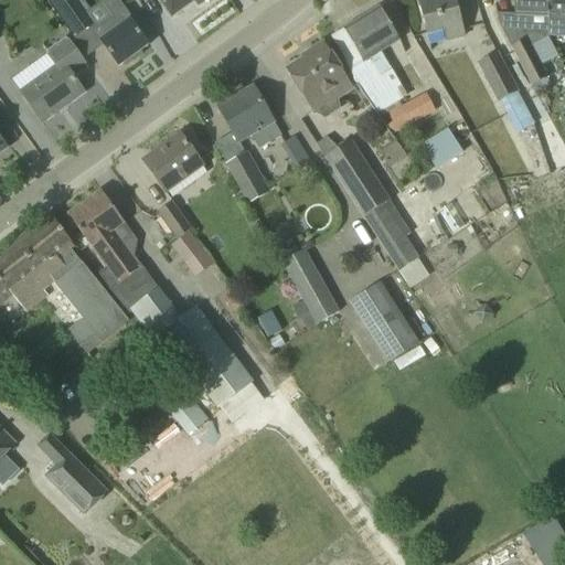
[(46,0),(75,39),(95,24),(77,0),(46,0)]
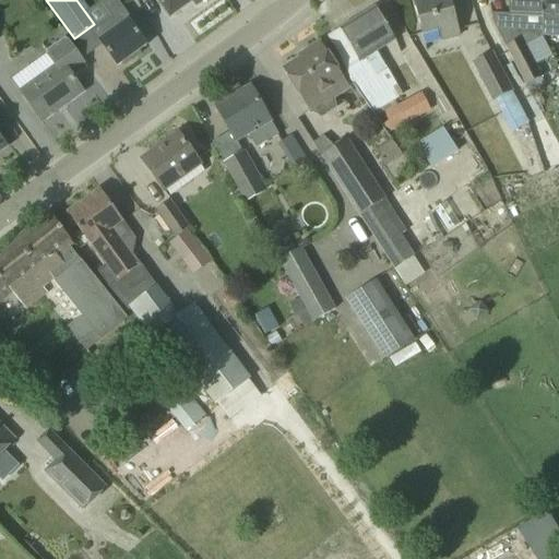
[(145,46),(128,21),(131,20),(117,0),(102,0),(99,2),(111,20),(95,31),(102,39),(99,42),(117,67),(120,63),(122,67),(132,60),(130,57),(145,46)]
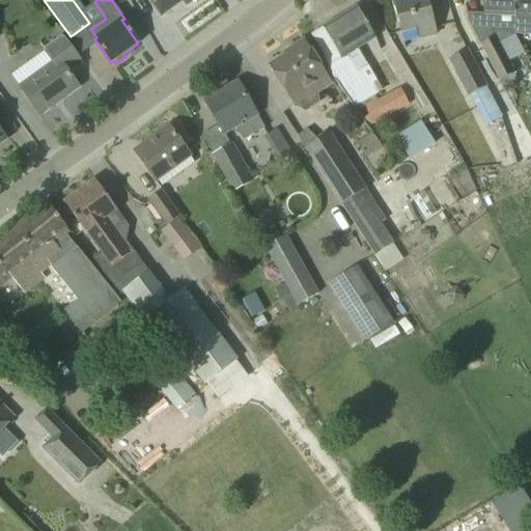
[(147,0),(160,17),(183,1),(186,6),(192,2),(196,3),(199,0),(147,0)]
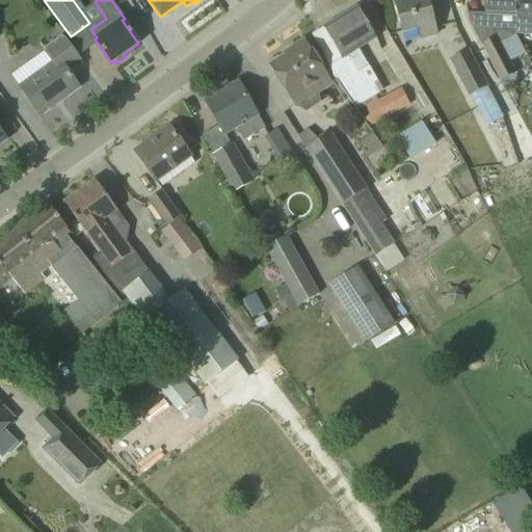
[(437,34),(427,0),(401,0),(393,2),(401,32),(417,28),(420,38),(437,34)]
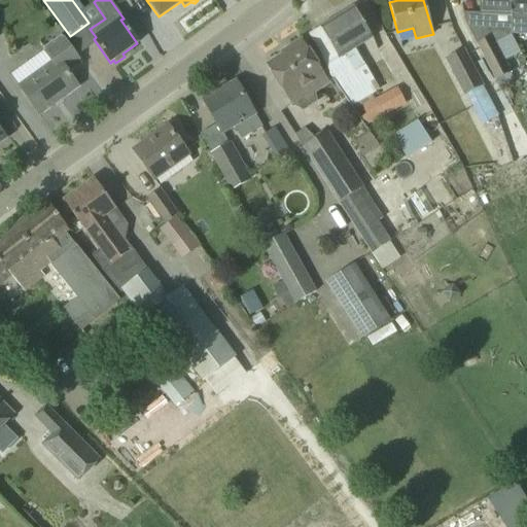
[(511,3),(513,3),(513,0),(480,0),(480,13),(488,33),(492,33),(508,33),(511,3)]
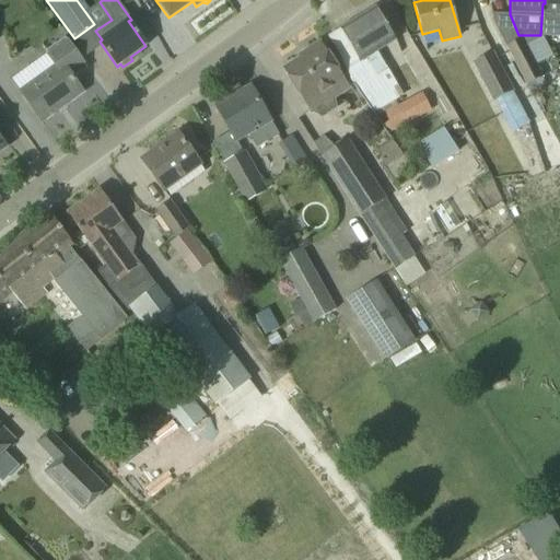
[(543,32),(543,35),(544,35),(544,36),(559,36),(559,0),(545,0),(545,3),(543,3),(543,32)]
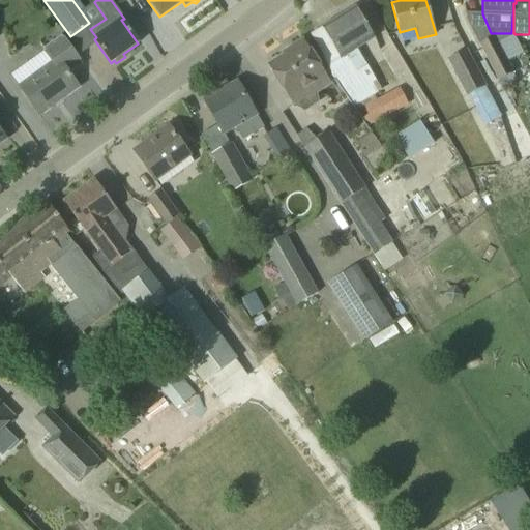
[(323,27),(310,35),(324,60),(323,60),(339,85),(340,84),(354,108),(355,107),(366,126),(395,111),(387,95),(380,99),(376,93),(381,90),(365,64),(359,55),(360,55),(357,49),(375,37),(366,25),(356,7),(323,27)]
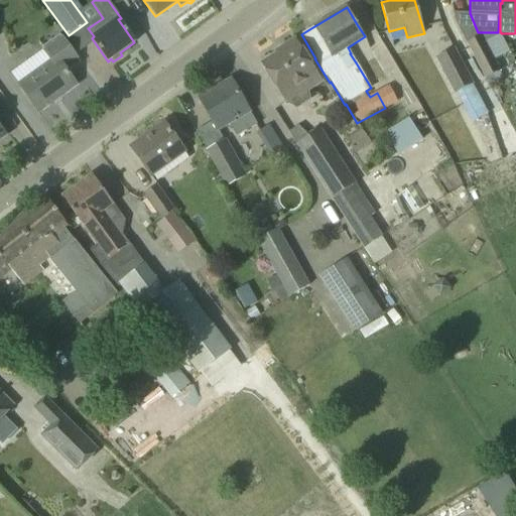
[(59,34),(42,47),(52,60),(18,86),(37,112),(76,85),(67,73),(80,63),(59,34)]
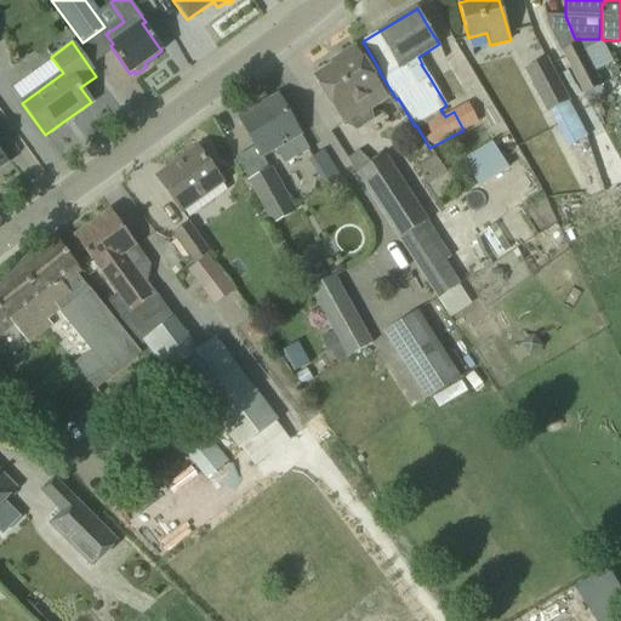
[(600,86),(579,44),(562,52),(584,95),(600,86)]
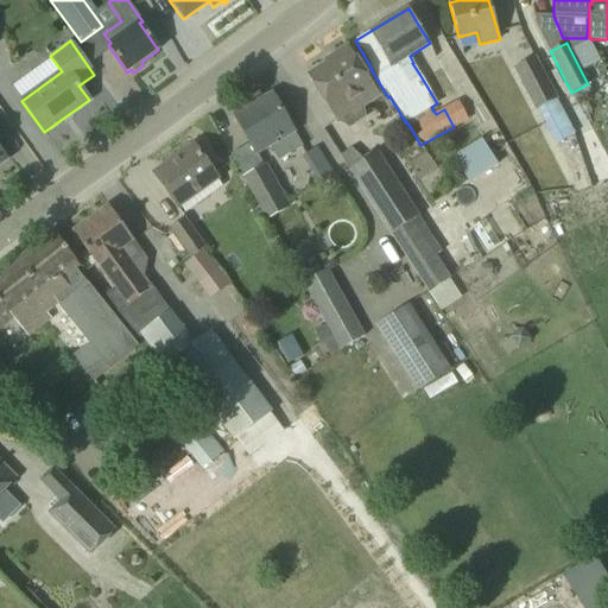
[(308,76),(337,125),(380,99),(347,46),(333,56),(335,61),(329,64),(328,63),(308,76)]
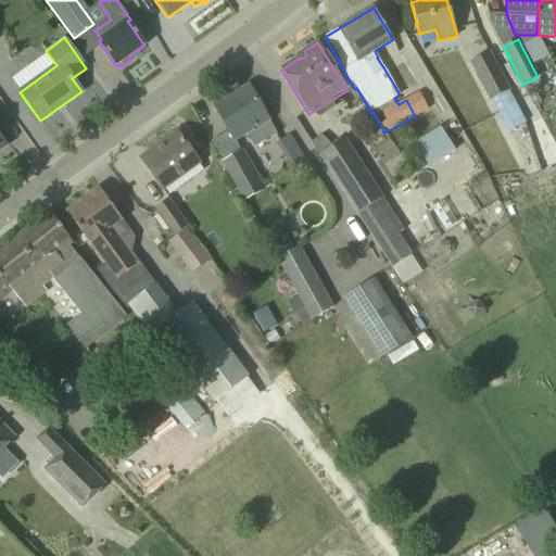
[(493,99),(503,118),(509,130),(523,123),(507,92),(485,53),(468,64),(490,101),(493,99)]
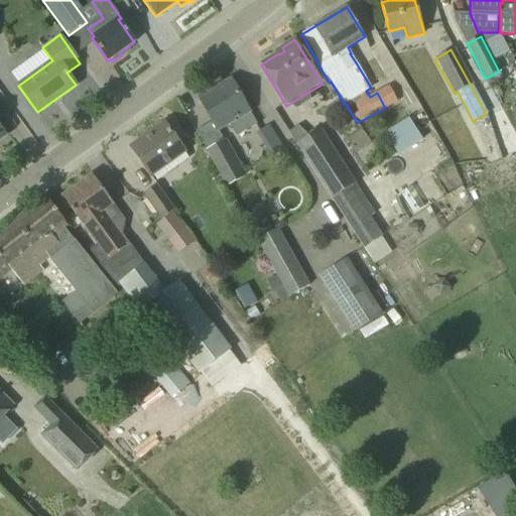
[(217,130),(228,124),(235,135),(255,124),(230,81),(199,99),(217,130)]
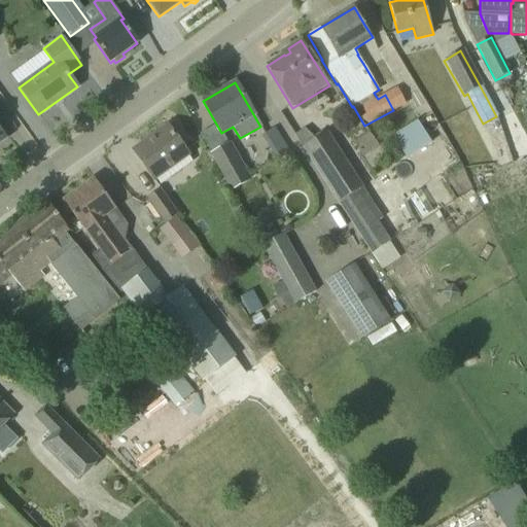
[(417,120),(392,136),(408,159),(431,143),(417,120)]
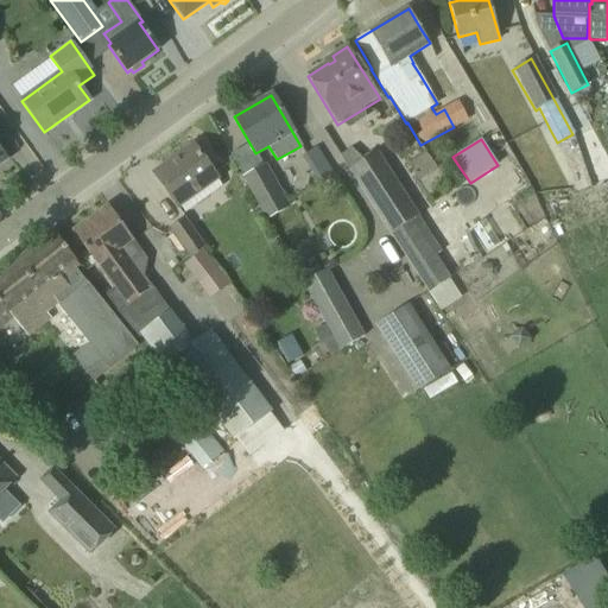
[(215,177),(192,145),(153,173),(177,207),(215,177)]
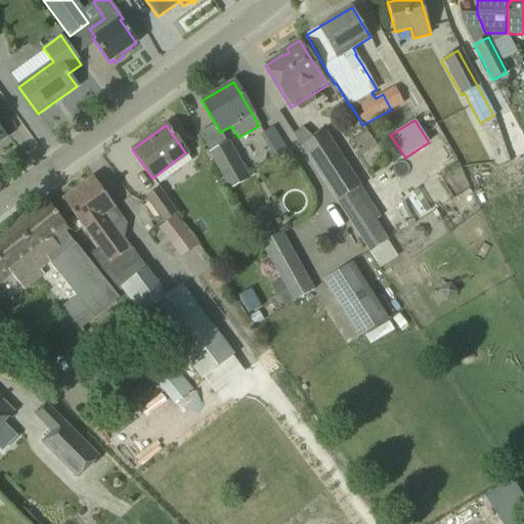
[(301,144),(313,139),(307,126),(295,132),(301,144)]
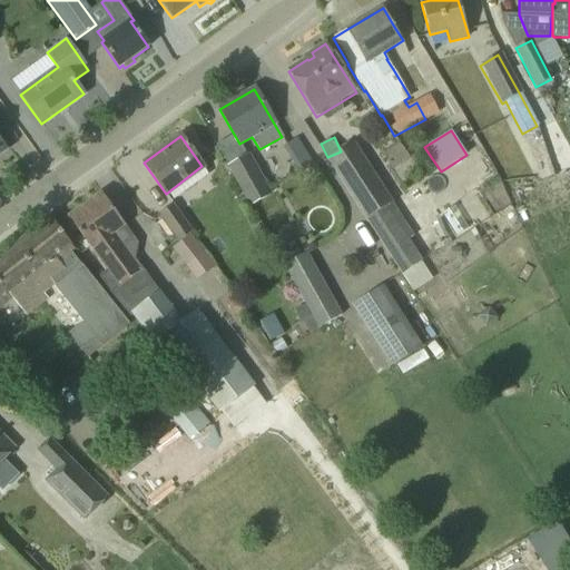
[(314,166),(296,139),(283,148),(300,175),(314,166)]
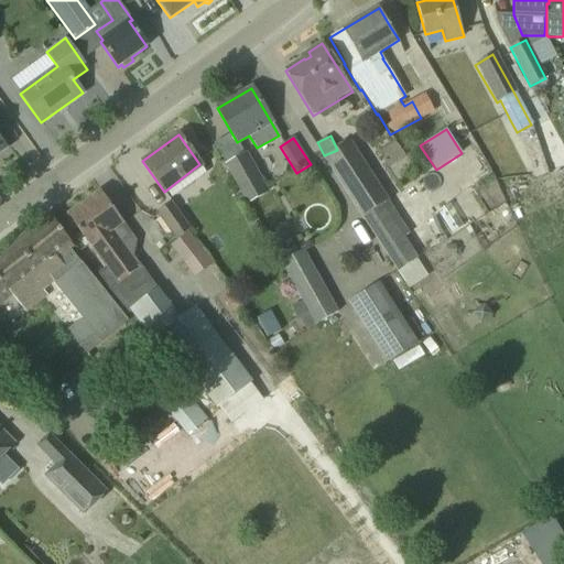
[(323,159),(398,272),(418,260),(403,238),(409,235),(349,142),(323,159)]
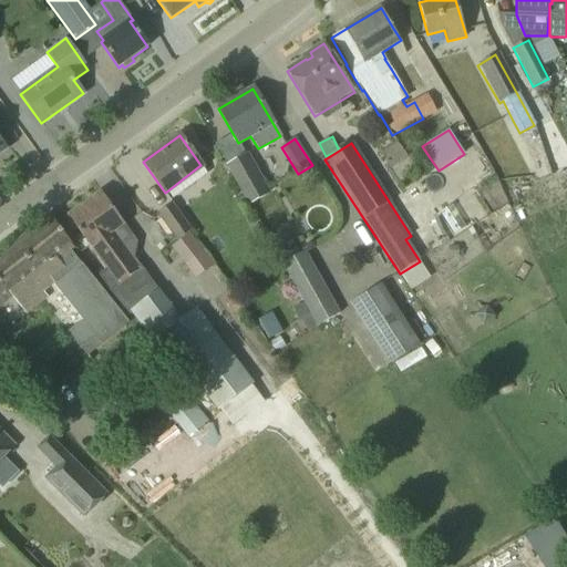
[(246,155),(227,166),(248,205),(267,195),(246,155)]
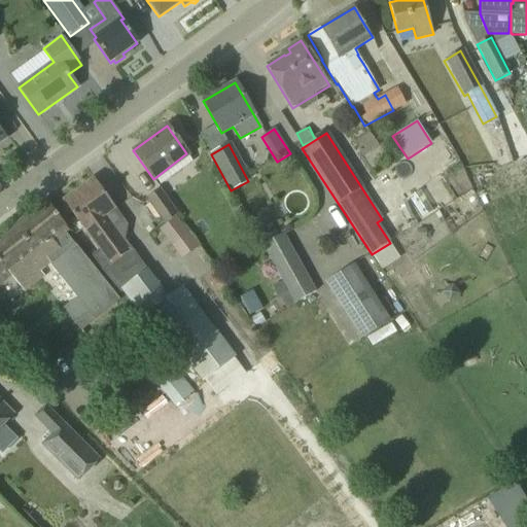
[(115,208),(94,179),(63,201),(99,250),(92,255),(120,293),(123,292),(142,318),(147,315),(169,344),(172,342),(203,382),(204,381),(215,395),(245,374),(234,358),(236,357),(183,286),(169,297),(147,269),(146,270),(113,225),(121,219),(113,210),(115,208)]
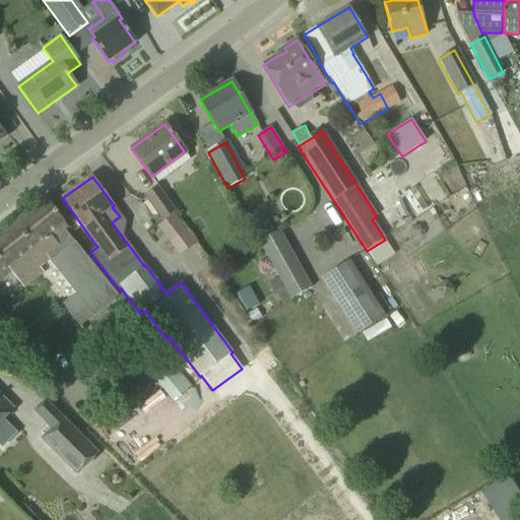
[(158,186),(143,196),(163,222),(174,214),(177,211),(158,186)]
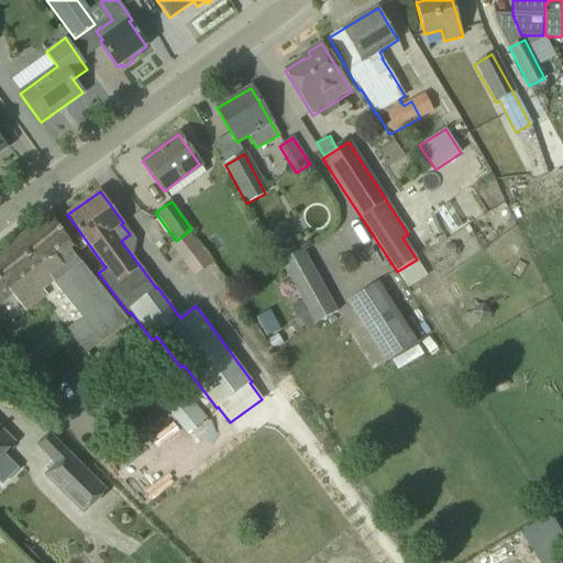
[(70,247),(74,245),(48,214),(0,252),(0,304),(12,295),(22,308),(21,309),(25,315),(47,296),(43,289),(55,279),(56,283),(84,316),(75,322),(81,331),(90,324),(102,340),(129,319),(70,247)]
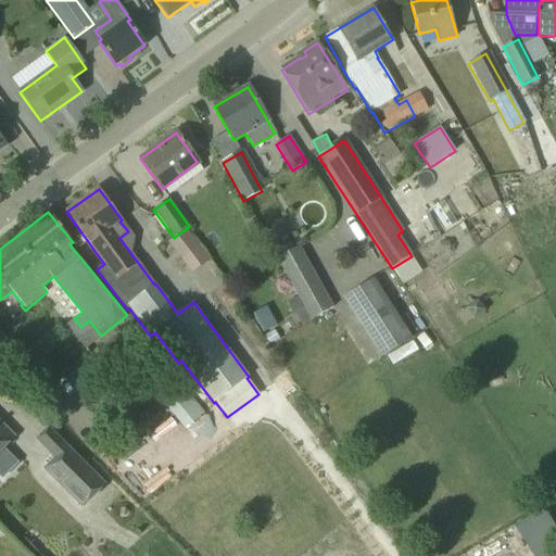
[(186,229),(174,238),(167,242),(181,261),(199,247),(186,229)]
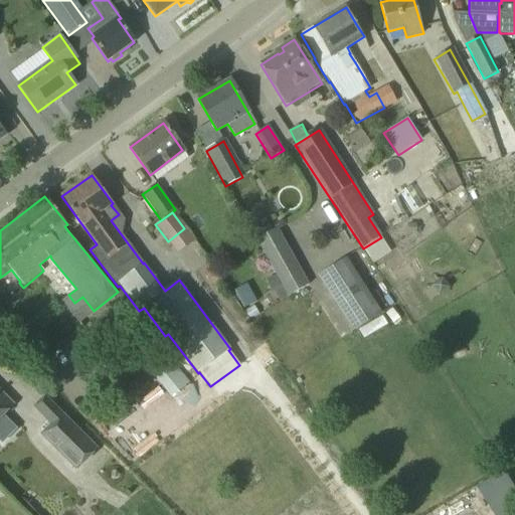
[(277,229),(256,240),(288,297),(308,286),(277,229)]
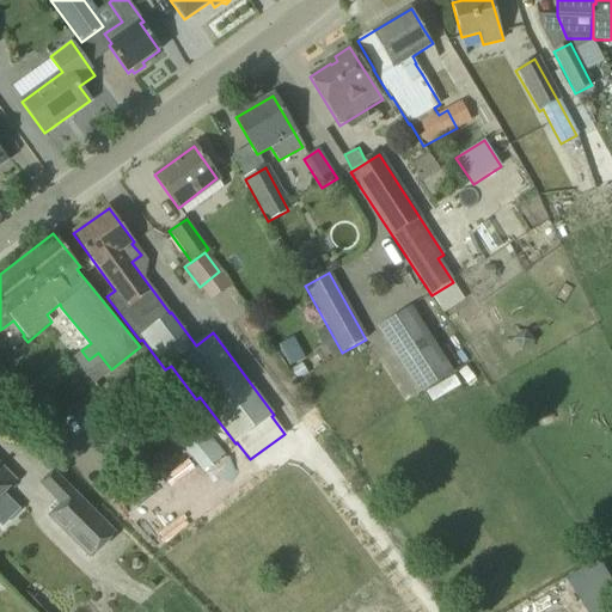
[(453,373),(411,307),(377,330),(420,396),(453,373)]
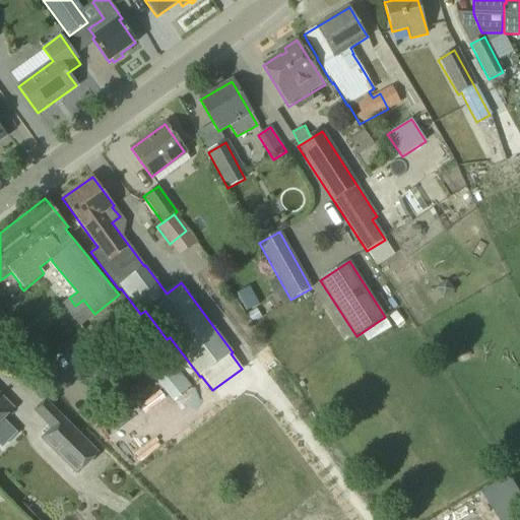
[(278,278),(268,282),(273,294),(278,291),(280,290),(282,289),(278,278)]
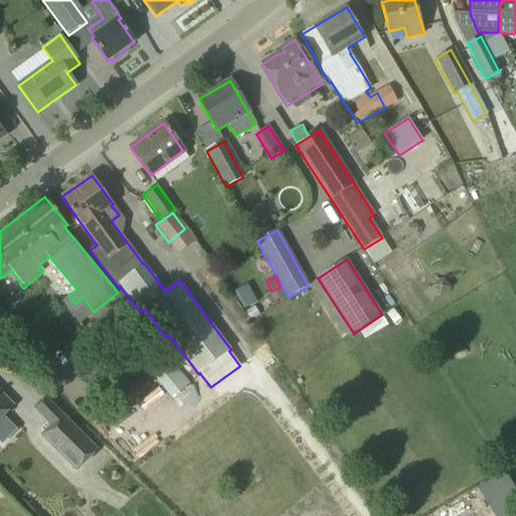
[(247,284),(234,291),(244,309),(256,302),(247,284)]
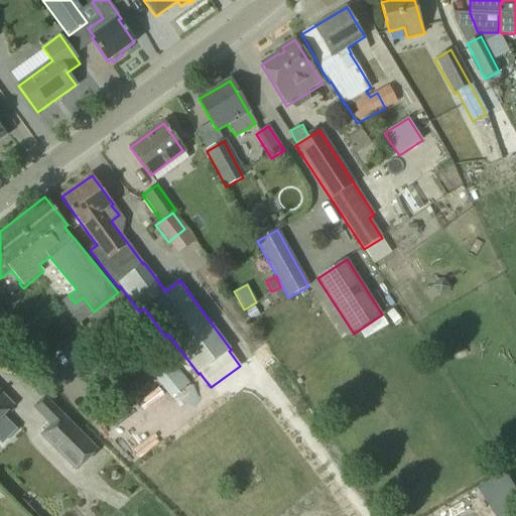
[(75,303),(69,295),(60,302),(79,324),(94,311),(83,297),(75,303)]
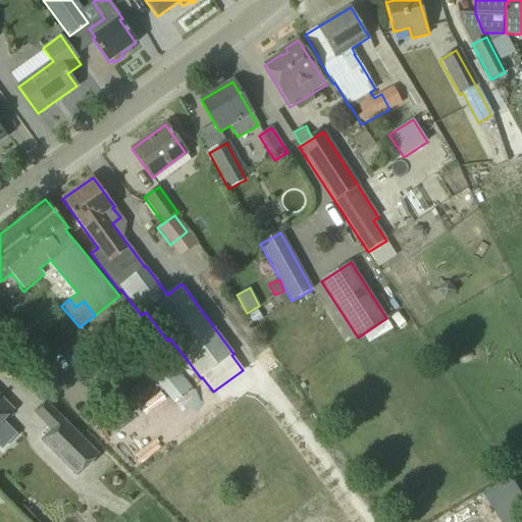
[(171,364),(153,379),(184,416),(206,398),(196,385),(192,388),(171,364)]
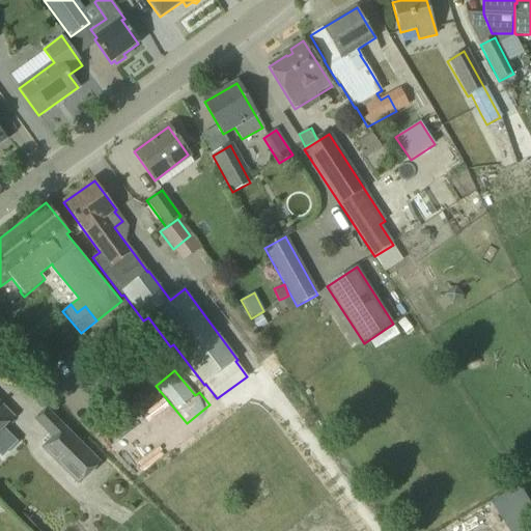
[(0,431),(15,418),(0,403),(0,431)]
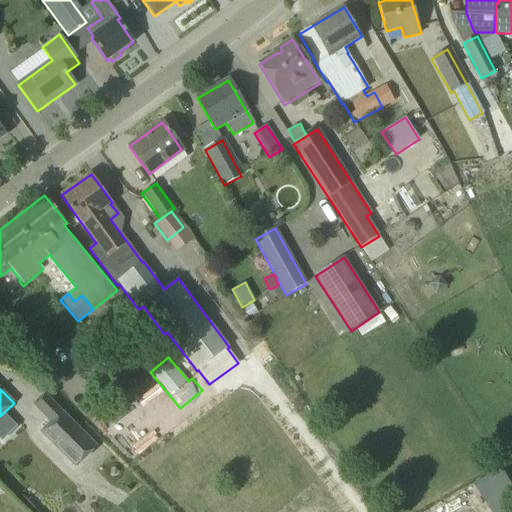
[(96,447),(43,394),(32,405),(50,423),(41,432),(76,467),(96,447)]
